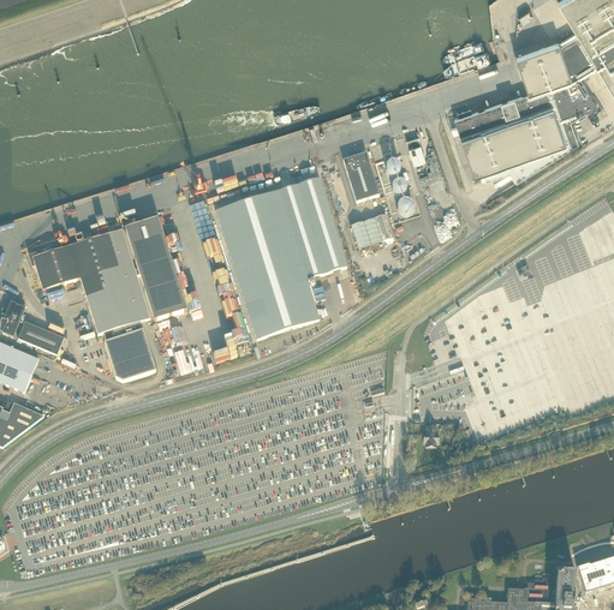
[(559,0),(576,29),(558,39),(514,54),(526,90),(453,115),(455,123),(449,125),(452,131),(458,129),(472,172),(481,169),(484,177),(508,168),(514,178),(577,141),(570,118),(584,108),(591,119),(597,115),(591,107),(596,105),(578,73),(586,69),(596,64),(613,93),(613,0),(559,0)]
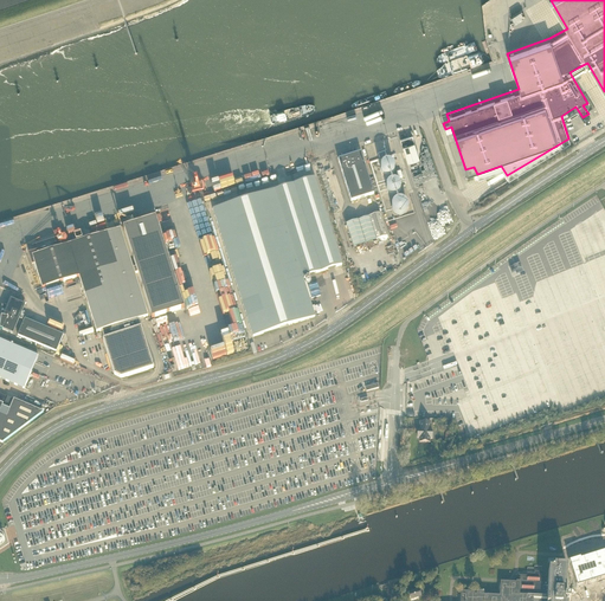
[(527,2),(519,8),(521,13),(527,11),(531,8),(527,2)]
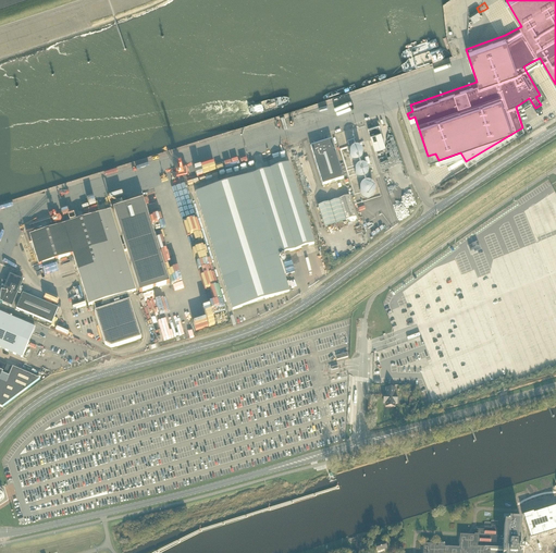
[(379,123),(378,121),(375,122),(367,124),(369,131),(373,146),(384,143),(380,127),(379,123)]
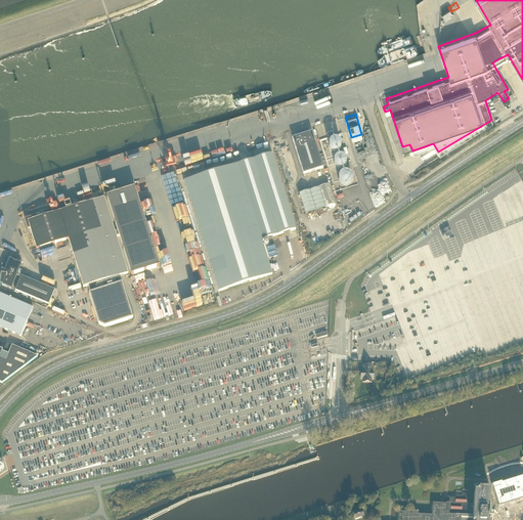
[(302,170),(321,164),(310,128),(291,134),(302,170)]
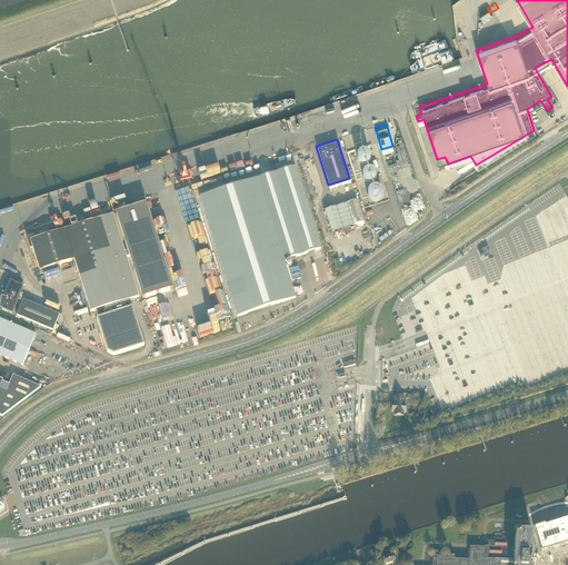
[(356,154),(356,156),(357,159),(359,160),(361,161),(365,161),(367,160),(368,159),(369,157),(369,156),(369,152),(367,150),(365,149),(362,148),(359,149),(357,151),(356,154)]
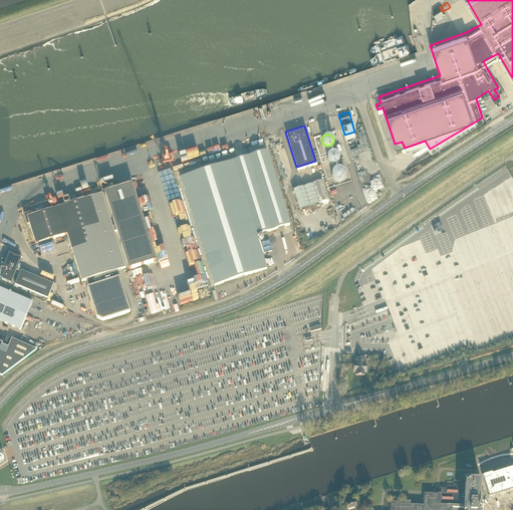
[(266,266),(255,232),(289,222),(265,147),(179,175),(185,191),(213,282),(266,266)]
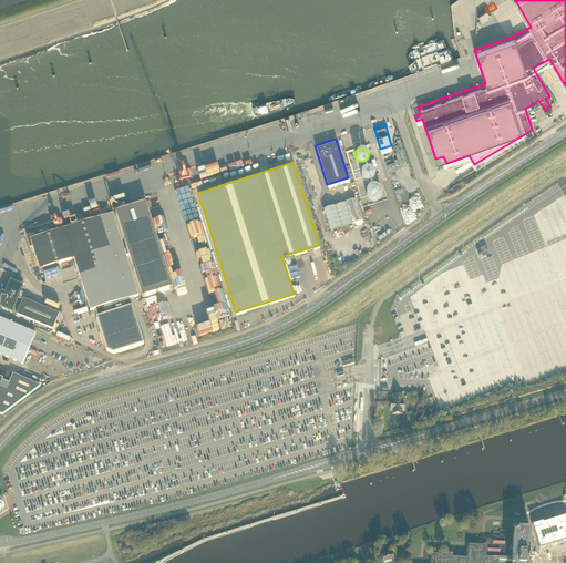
[(362,176),(364,178),(367,178),(369,178),(371,177),(373,175),(373,173),(374,171),(373,170),(372,167),(369,165),(367,165),(363,166),(361,167),(360,171),(360,174),(362,176)]
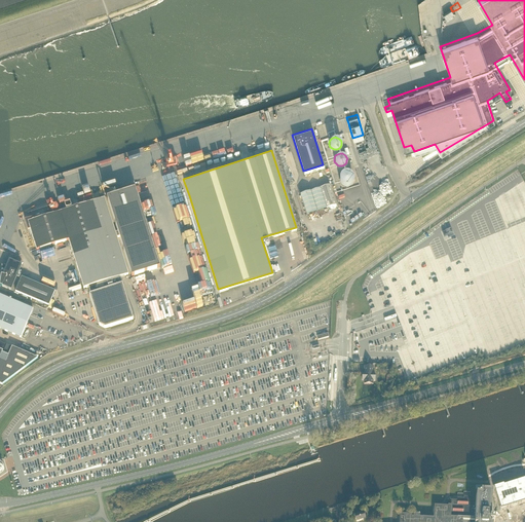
[(338,178),(339,181),(341,182),(344,183),(347,183),(349,182),(351,181),(352,179),(352,176),(352,174),(350,171),(348,170),(345,169),(342,170),(339,172),(338,175),(338,178)]
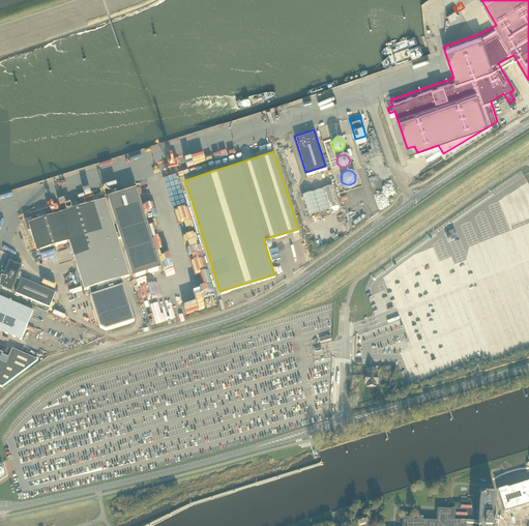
[(301,193),(307,213),(338,203),(331,183),(301,193)]
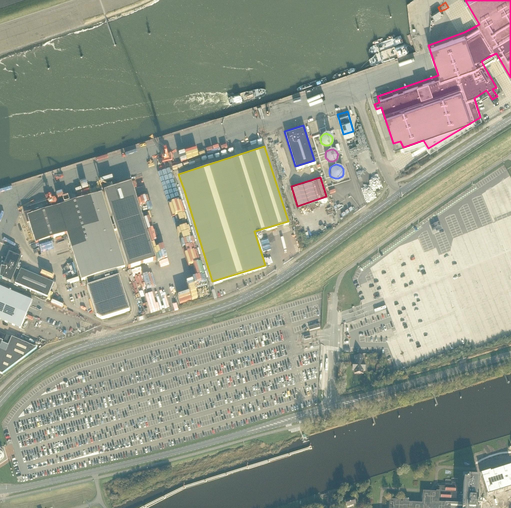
[(90,190),(87,178),(75,181),(78,193),(85,191),(85,192),(90,190)]
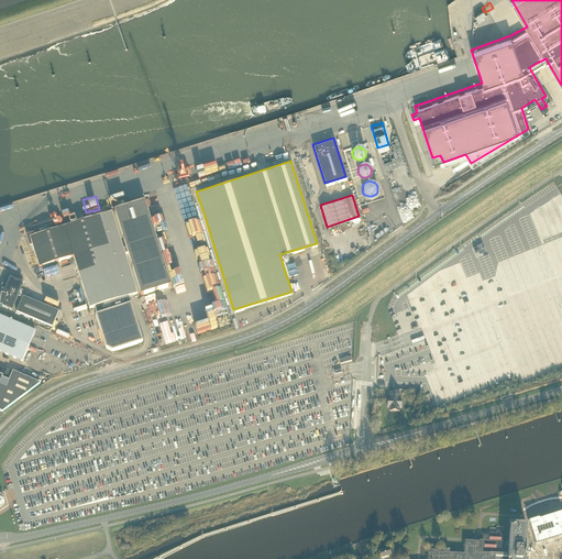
[(190,220),(187,221),(198,262),(210,259),(194,197),(179,201),(184,215),(189,214),(190,220)]
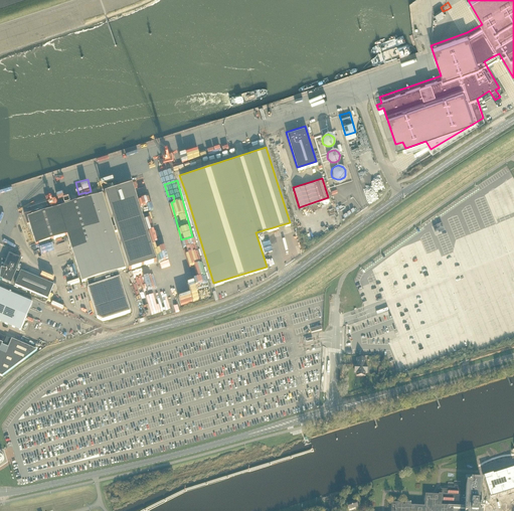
[(135,264),(155,258),(131,181),(111,188),(135,264)]
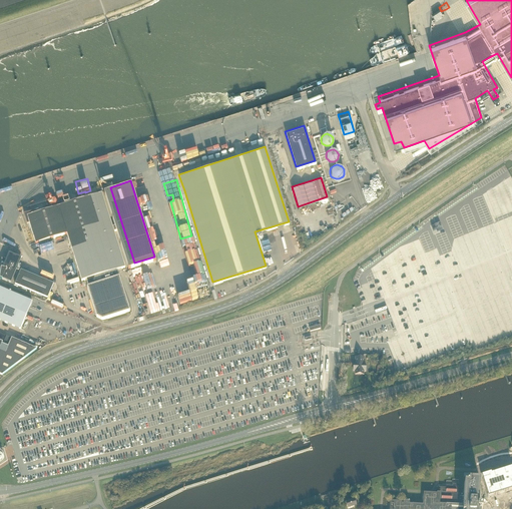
[(38,206),(23,211),(26,221),(28,220),(35,240),(47,236),(52,251),(71,245),(79,273),(81,278),(85,276),(87,283),(86,284),(95,314),(101,317),(128,308),(116,267),(124,264),(101,190),(39,209),(38,206)]
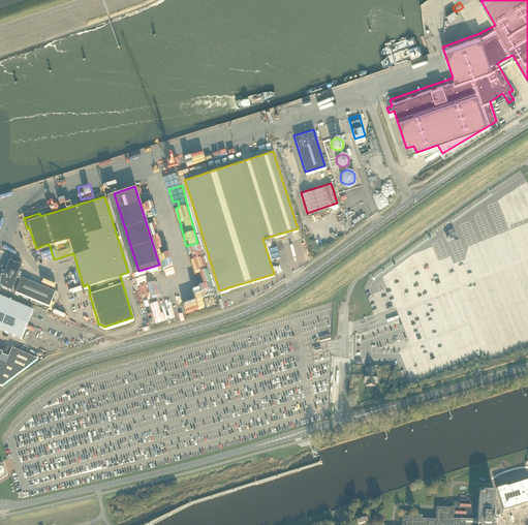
[(159,238),(163,237),(153,199),(147,202),(149,208),(144,209),(150,228),(154,227),(155,234),(153,234),(154,238),(153,238),(157,254),(168,250),(166,244),(161,245),(159,238)]
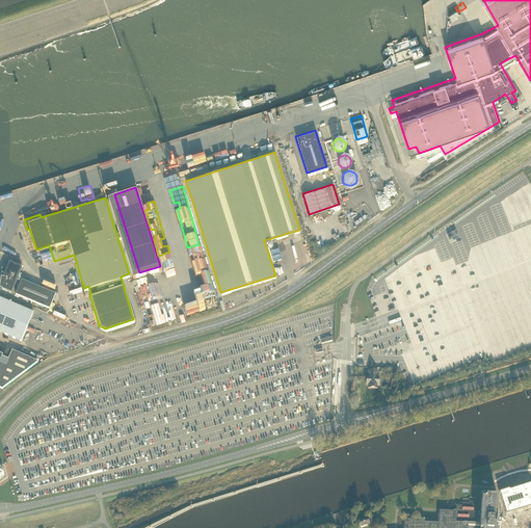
[(73,270),(72,265),(71,265),(69,258),(60,260),(63,272),(73,270)]
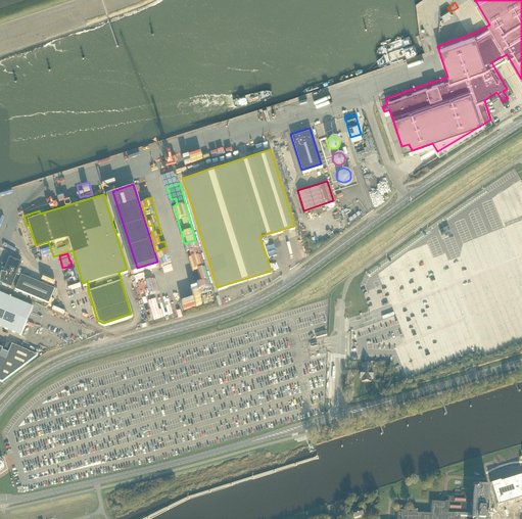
[(0,280),(10,285),(20,261),(10,256),(8,255),(2,270),(0,270),(0,280)]
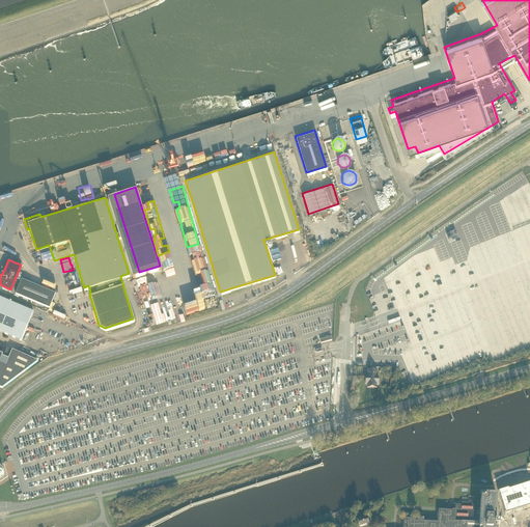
[(55,290),(21,276),(15,290),(49,305),(55,290)]
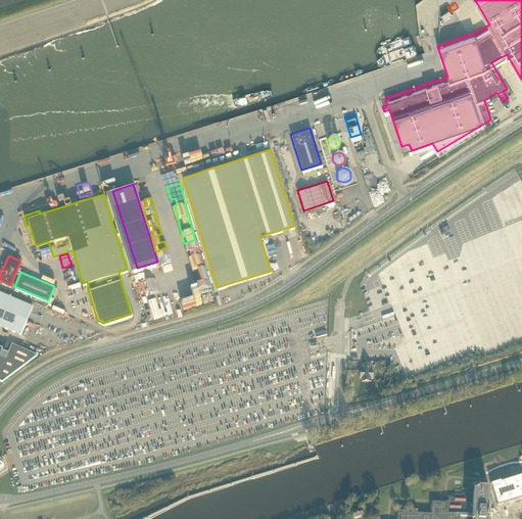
[(0,323),(20,332),(32,303),(0,289),(0,323)]
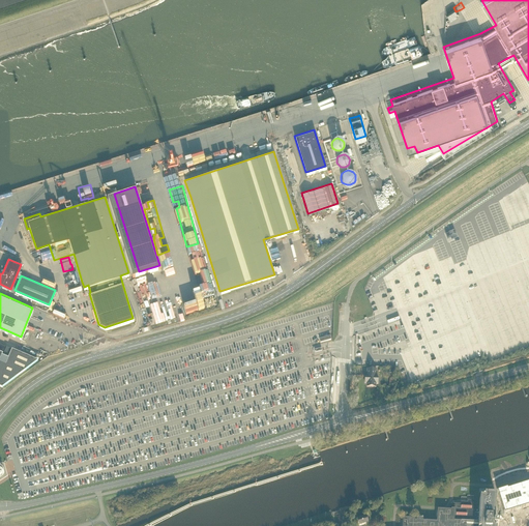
[(205,305),(203,297),(196,299),(195,295),(182,297),(185,311),(205,305)]
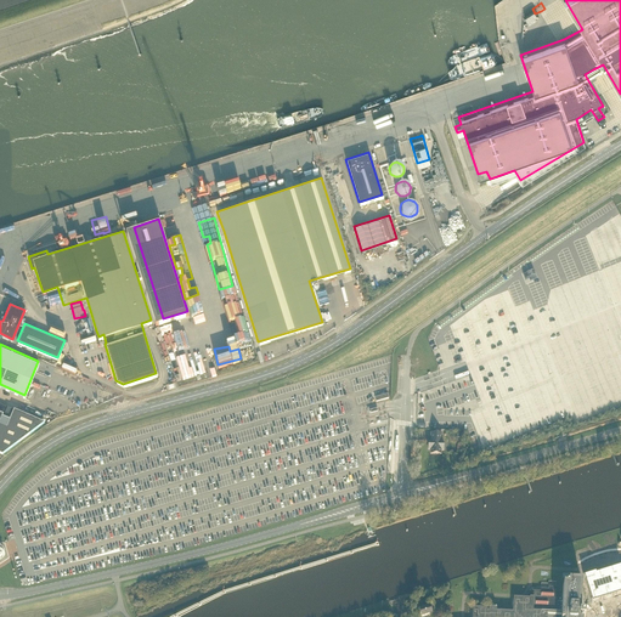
[(193,351),(179,355),(181,362),(196,358),(193,351)]
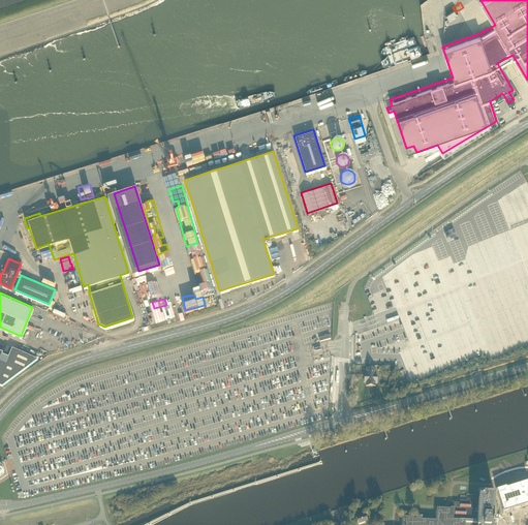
[(0,382),(1,382),(36,356),(0,340),(0,382)]
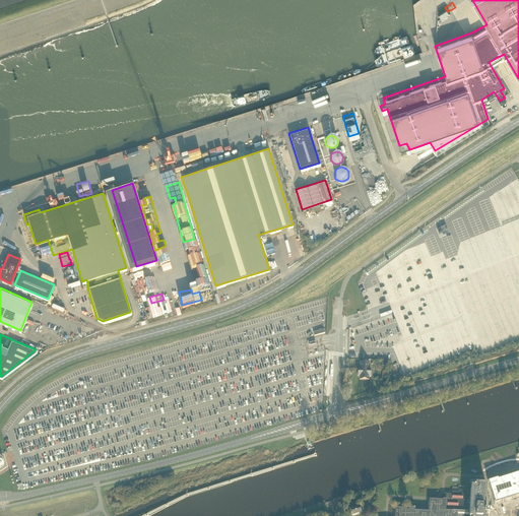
[(368,366),(368,360),(360,359),(360,366),(358,366),(357,373),(359,373),(359,376),(368,376),(368,373),(370,373),(370,366),(368,366)]
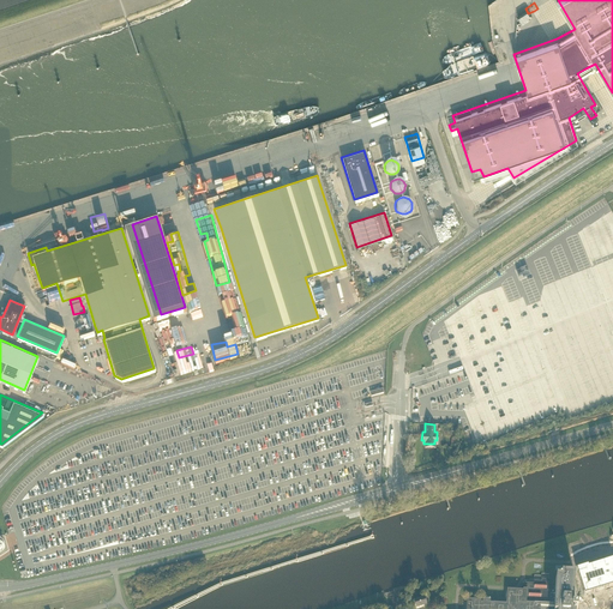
[(578,564),(572,566),(581,590),(587,588),(587,589),(594,586),(593,585),(605,582),(605,583),(610,582),(608,577),(612,576),(612,555),(610,558),(608,554),(601,556),(601,558),(596,559),(589,560),(589,561),(584,564),(583,561),(578,562),(578,564)]
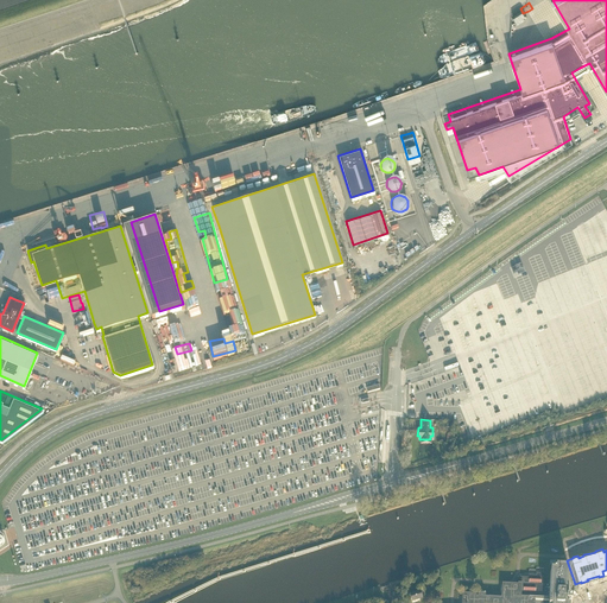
[(461,590),(460,602),(568,602),(569,601),(570,601),(570,596),(566,596),(567,588),(570,588),(570,578),(567,578),(567,572),(567,570),(568,565),(555,565),(555,569),(550,569),(549,582),(543,582),(543,571),(536,570),(536,573),(529,572),(529,575),(520,575),(520,577),(514,576),(514,581),(517,581),(517,582),(501,581),(500,595),(488,594),(488,590),(478,590),(476,594),(475,594),(475,591),(461,590)]
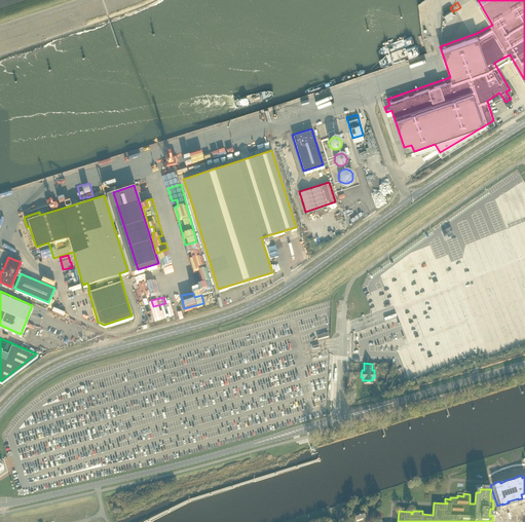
[(363,510),(353,512),(354,514),(354,515),(353,516),(354,518),(355,518),(365,516),(364,514),(367,513),(366,510),(363,510)]
